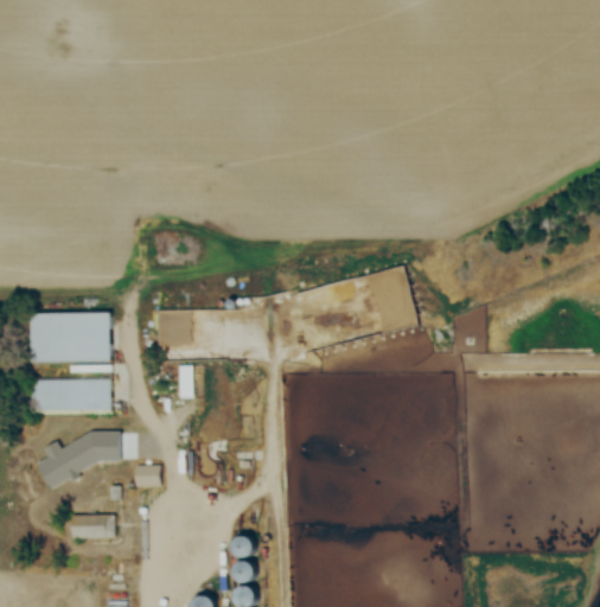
[(27,314),(109,312),(110,360),(29,362),(27,314)]
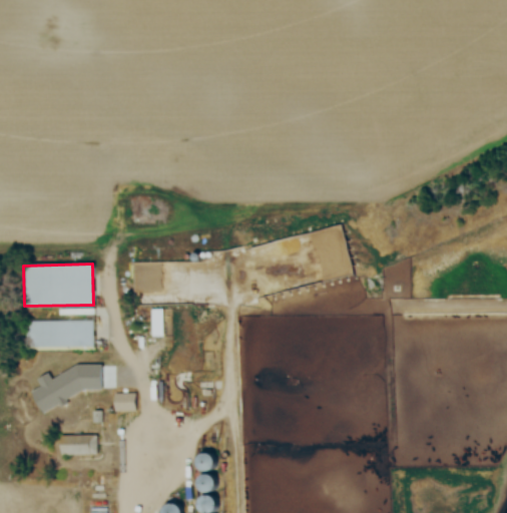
[(24,322),(91,320),(92,350),(25,352),(24,322)]
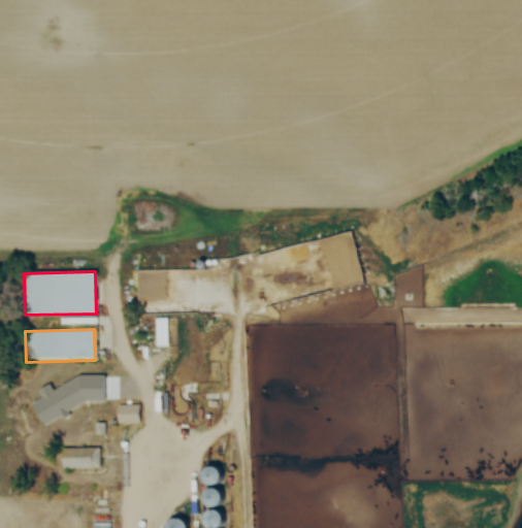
[(113,424),(135,424),(135,406),(113,406),(113,424)]
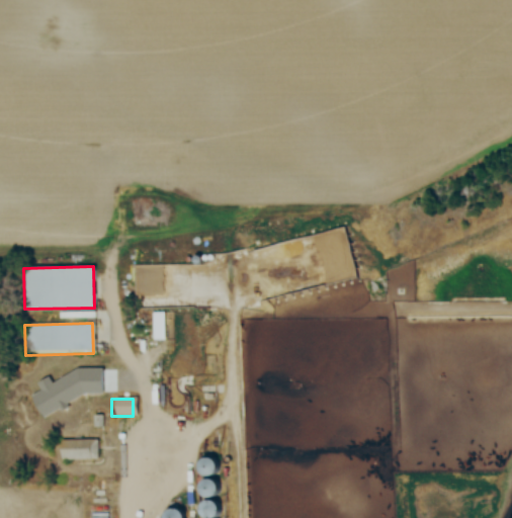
[(94,439),(60,439),(60,459),(94,459),(94,439)]
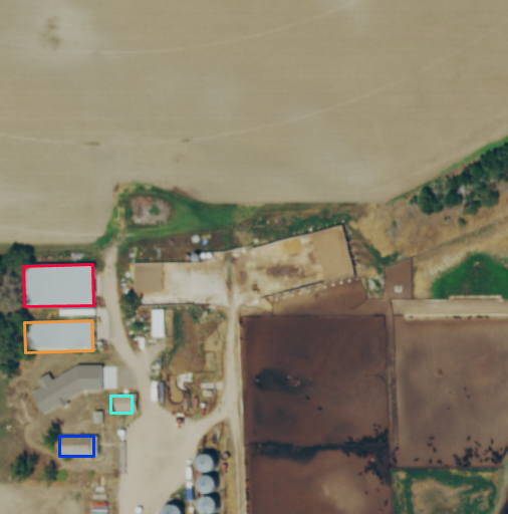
[(206,473),(210,471),(213,468),(214,464),(213,460),(210,456),(206,455),(201,456),(198,460),(197,464),(198,468),(202,471),(206,473)]
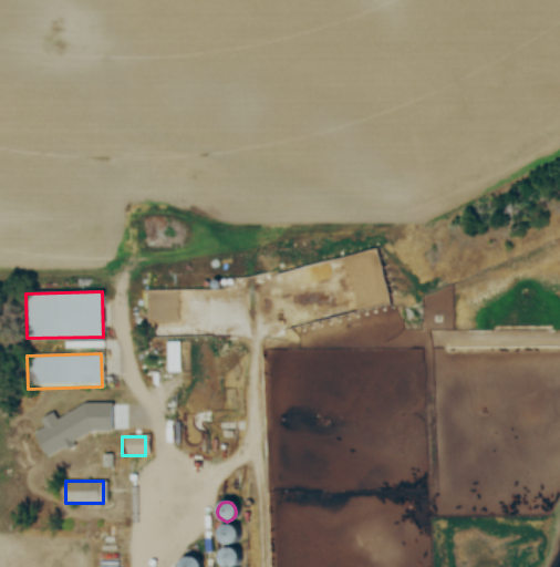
[(226,545),(231,544),(235,539),(236,535),(235,531),(231,527),(226,525),(221,527),(218,531),(217,535),(218,539),(221,544),(226,545)]
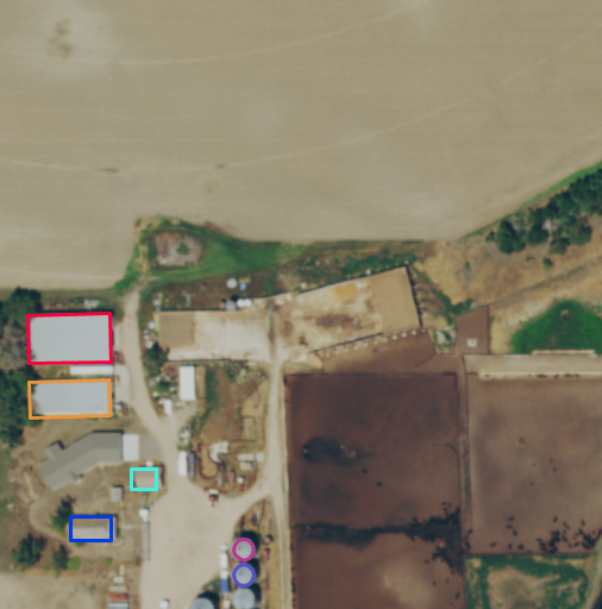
[(250,608),(254,607),(255,602),(255,597),(252,592),(249,590),(244,589),(239,590),(236,594),(233,598),(233,603),(236,608),(238,608),(250,608)]
